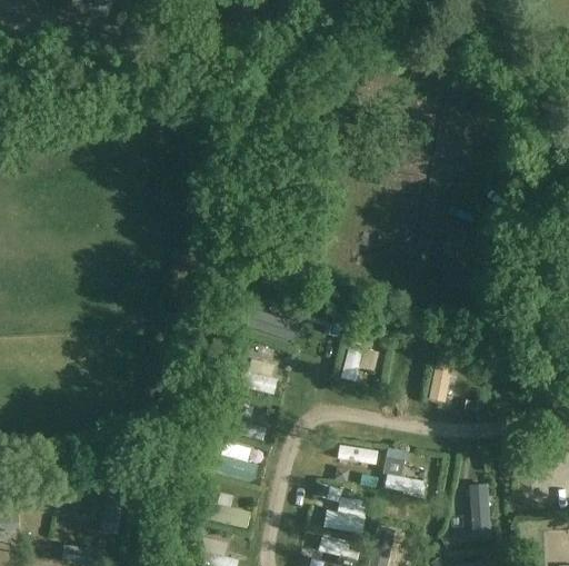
[(218,0),(222,9),(243,0),(218,0)]
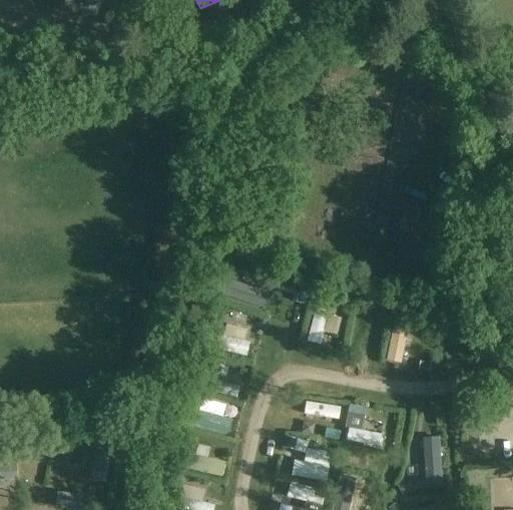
[(141,23),(140,10),(127,11),(129,23),(141,23)]
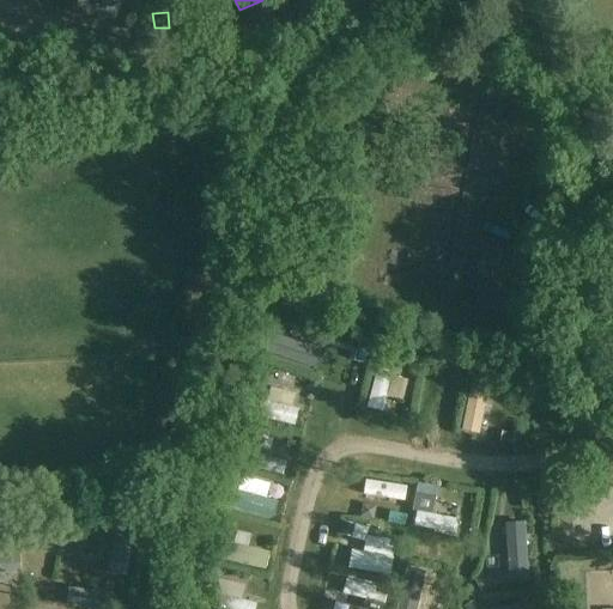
[(277,299),(258,349),(277,357),(296,305),(277,299)]
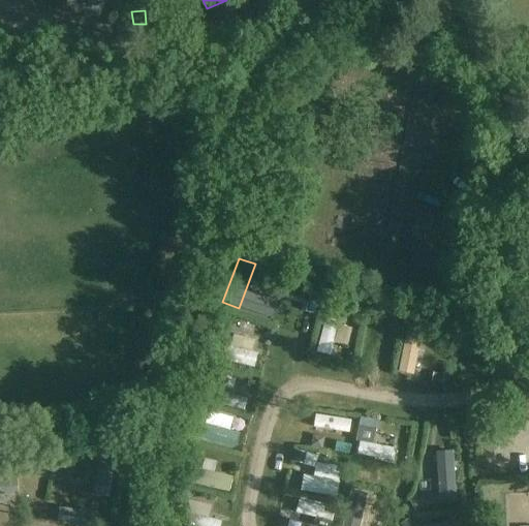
[(315,356),(335,358),(339,323),(318,321),(315,356)]
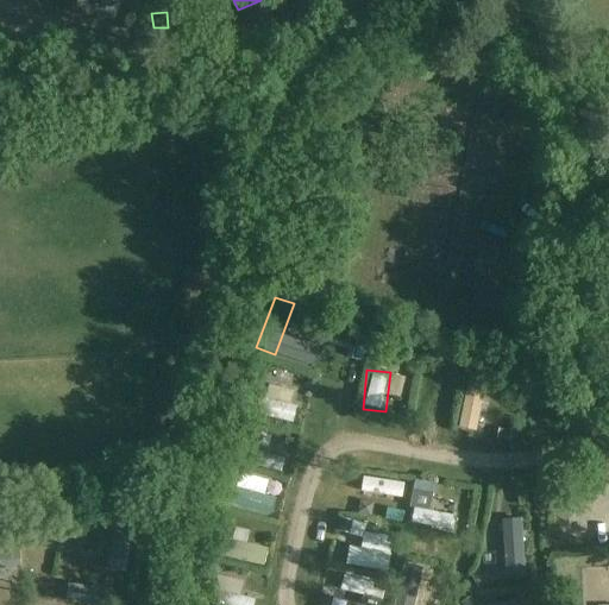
[(268,384),(259,416),(293,423),(300,391),(268,384)]
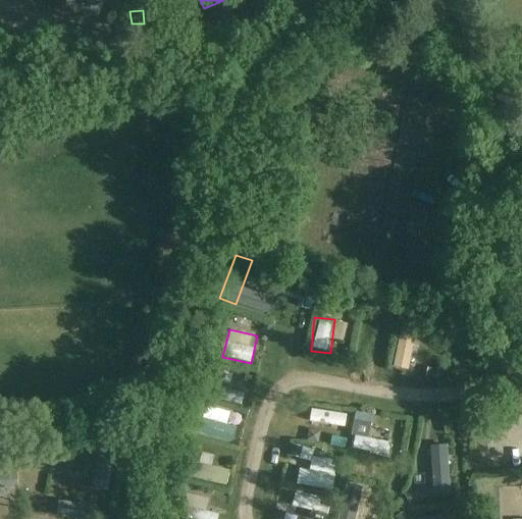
[(392,371),(414,370),(412,334),(390,335),(392,371)]
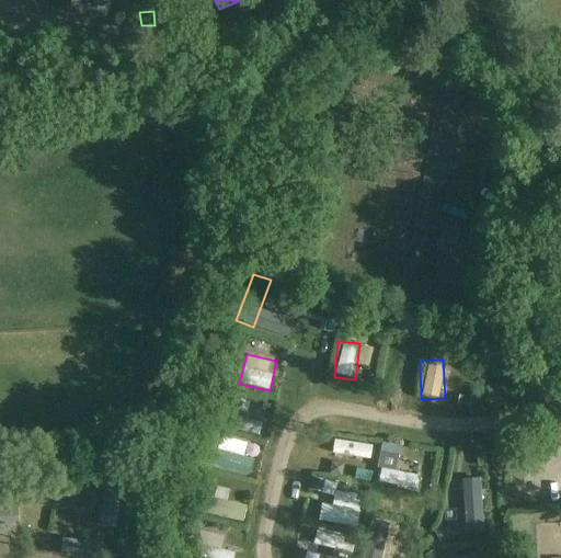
[(215,469),(249,476),(252,458),(241,456),(245,433),(262,435),(264,422),(251,419),(255,399),(230,395),(215,469)]
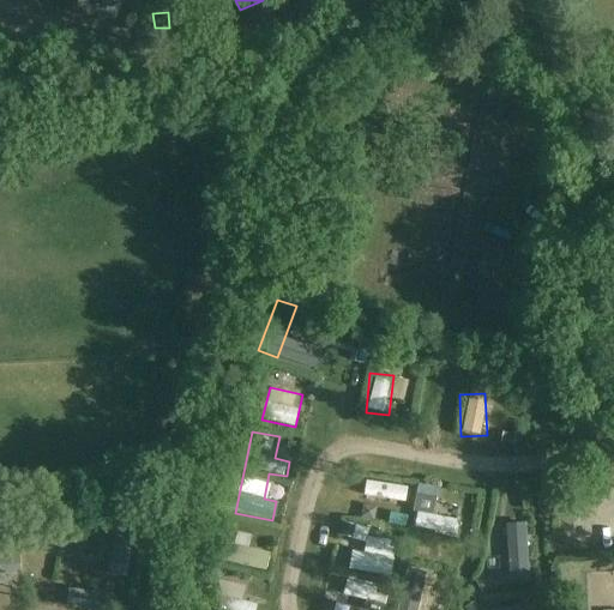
[(410,505),(413,484),(367,481),(365,501),(410,505)]
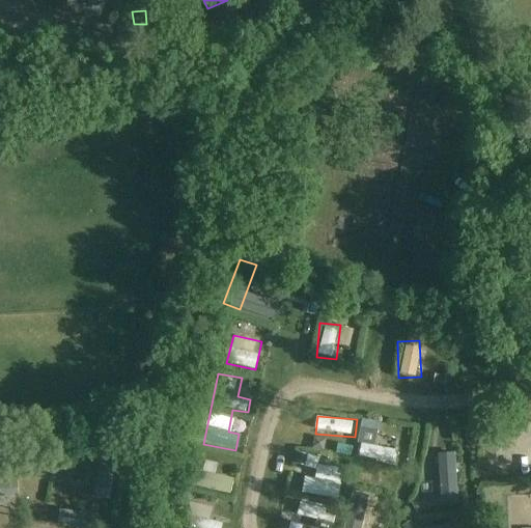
[(375,446),(376,423),(359,422),(358,462),(395,463),(396,446),(375,446)]
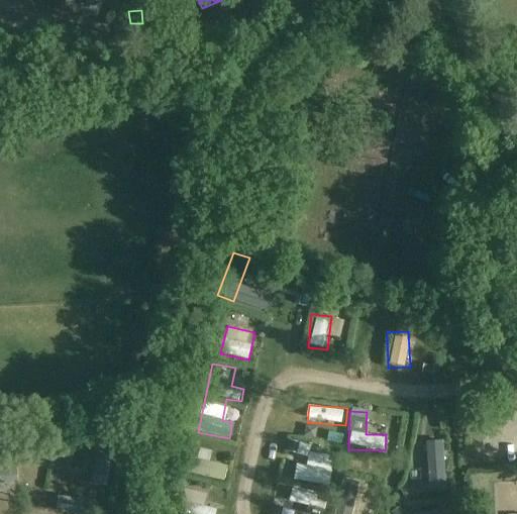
[(424,467),(417,467),(417,482),(445,482),(445,443),(424,443),(424,467)]
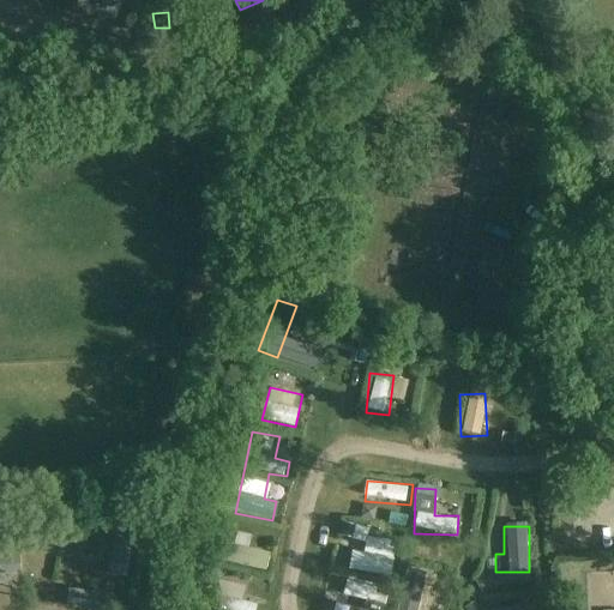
[(114,529),(108,571),(127,574),(132,531),(114,529)]
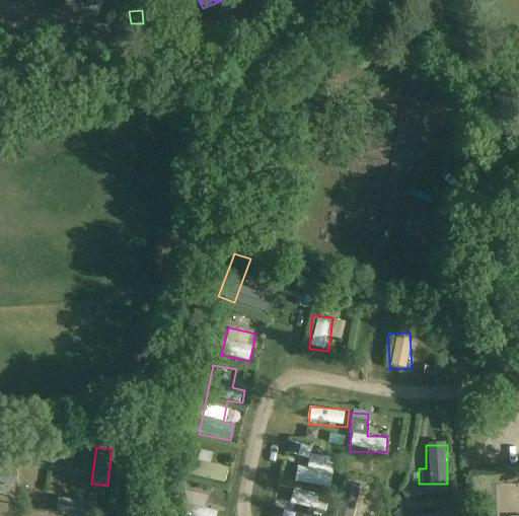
[(329,483),(331,453),(298,452),(297,462),(296,482),(329,483)]
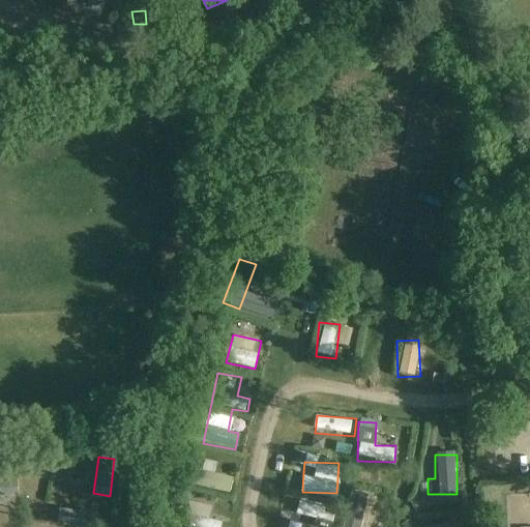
[(233,476),(195,468),(192,484),(229,492),(233,476)]
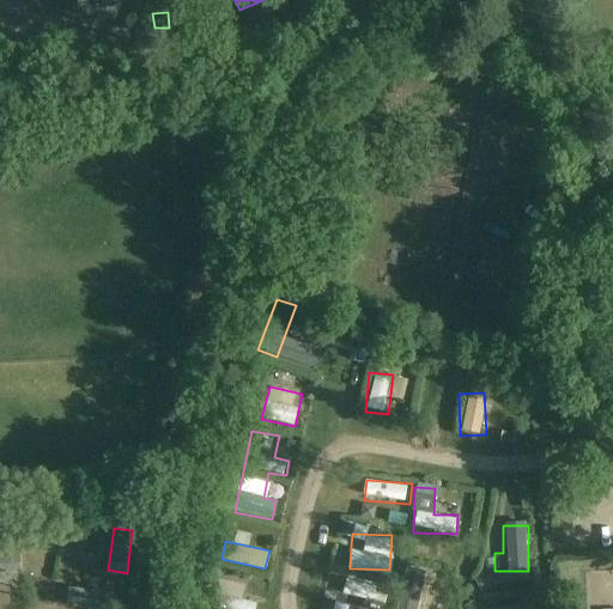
[(0,552),(0,571),(20,570),(20,550),(0,552)]
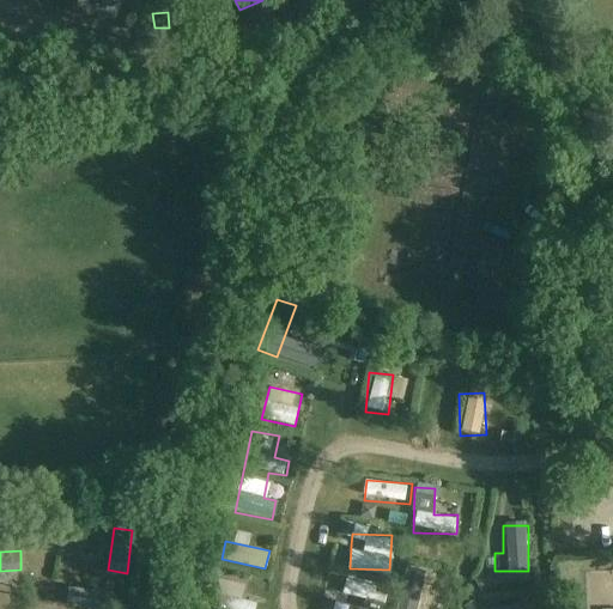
[(220,577),(214,608),(258,608),(260,602),(244,598),(248,582),(220,577)]
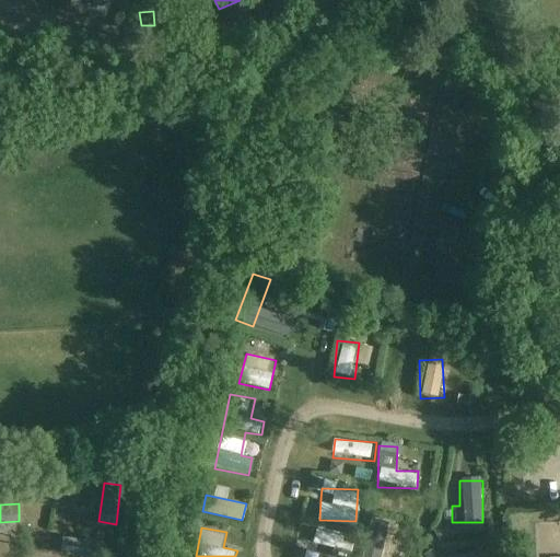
[(315,533),(316,547),(340,546),(339,532),(315,533)]
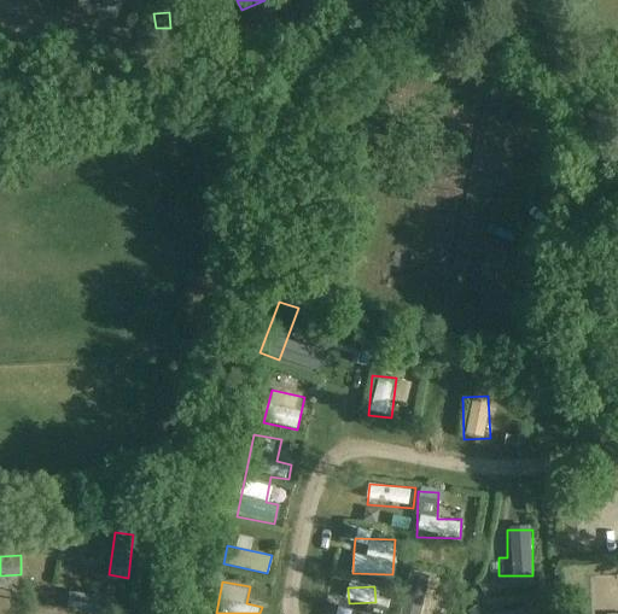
[(114,613),(116,595),(69,589),(66,608),(111,613),(114,613)]
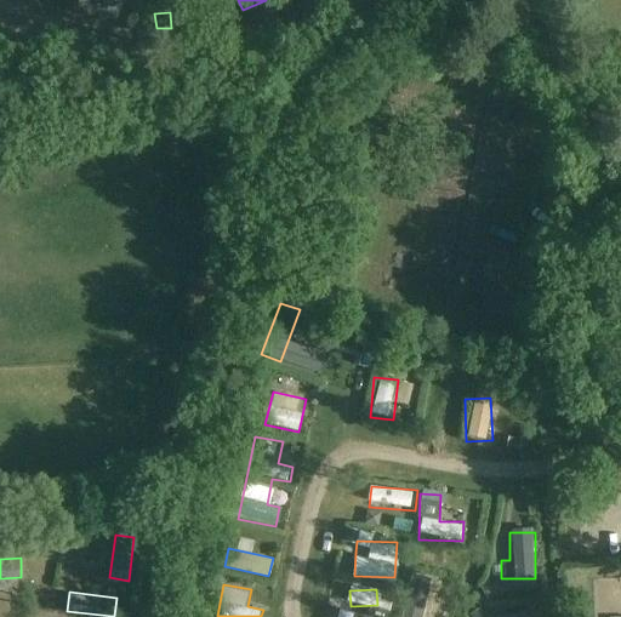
[(425,616),(428,600),(406,596),(402,616),(425,616)]
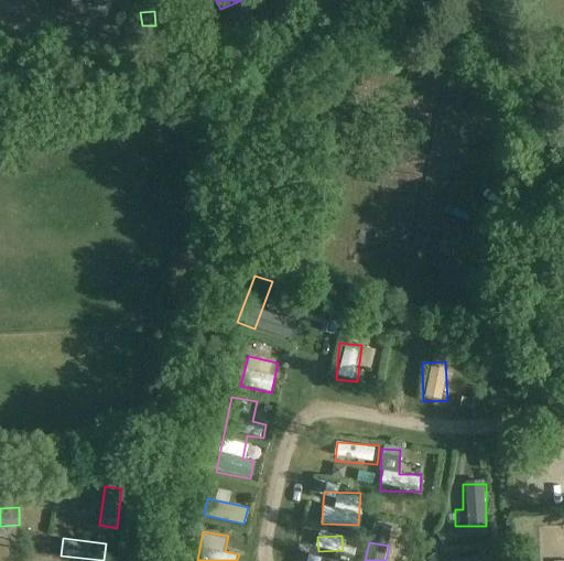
[(301,550),(297,560),(321,560),(323,554),(301,550)]
